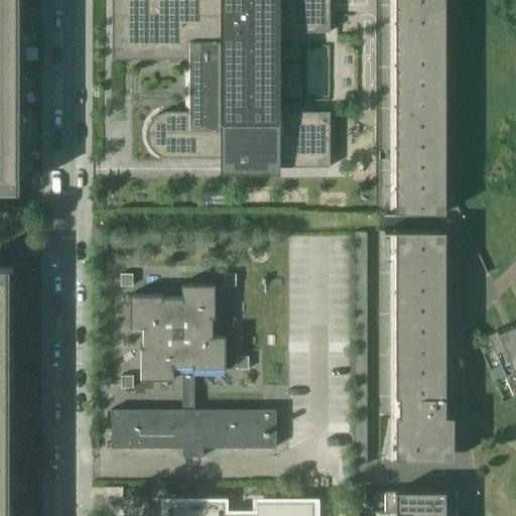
[(0,0),(0,189),(16,189),(16,188),(16,148),(16,109),(16,70),(16,30),(18,30),(18,0),(0,0)]
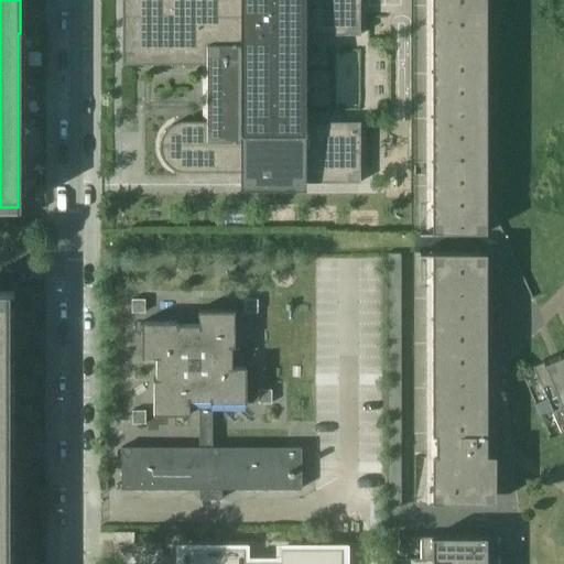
[(359,0),(121,0),(122,64),(154,64),(154,55),(204,55),(204,65),(207,65),(207,121),(184,121),(180,121),(175,123),(172,125),(167,128),(165,131),(162,134),(161,138),(160,142),(159,147),(160,151),(161,155),(162,160),(165,163),(167,166),(172,169),(175,171),(180,172),(184,173),(240,173),(240,190),(306,190),(306,183),(360,183),(360,121),(346,121),(346,129),(306,129),(306,28),(345,28),(345,35),(360,35),(359,0)]
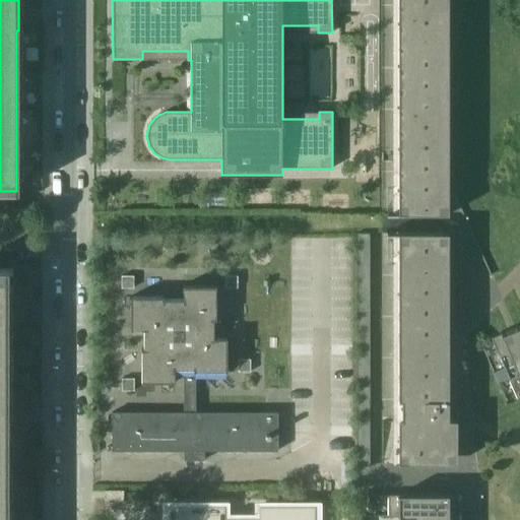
[(397,0),(398,213),(398,214),(448,214),(448,0),(397,0)]
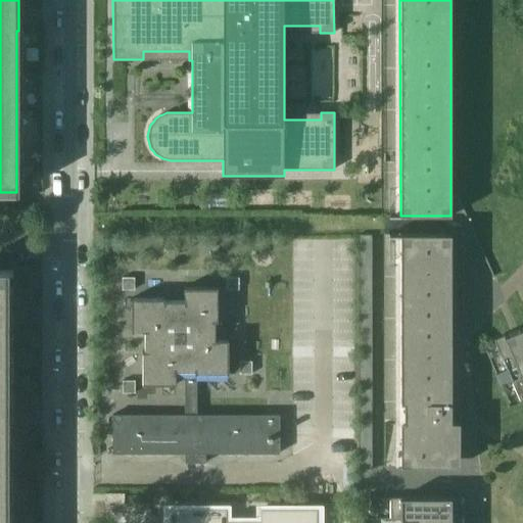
[(450,422),(452,323),(450,234),(400,234),(400,236),(400,466),(459,466),(459,422),(450,422)]
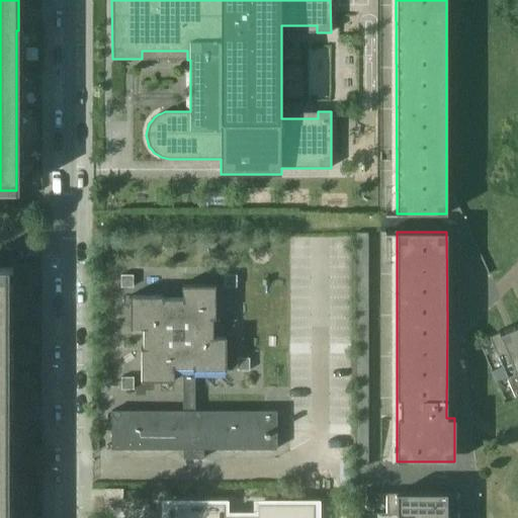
[(367,246),(367,233),(354,233),(354,246),(367,246)]
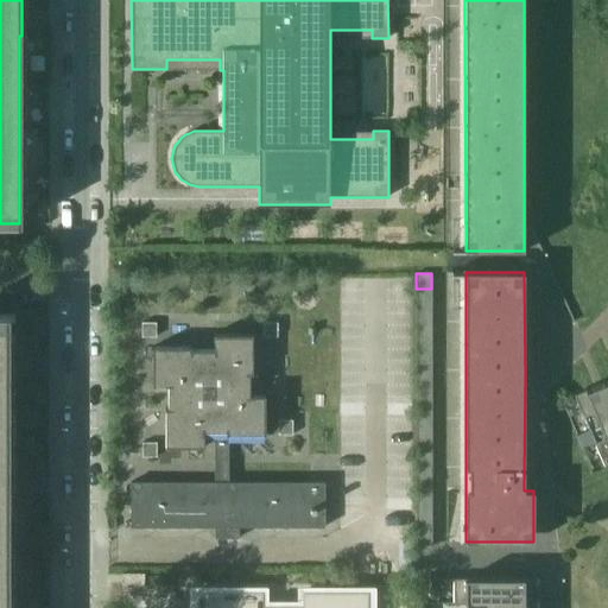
[(431,306),(431,289),(416,289),(416,306),(431,306)]
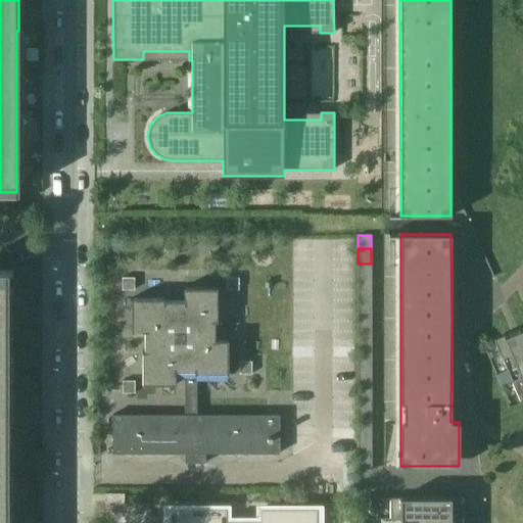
[(371,278),(371,264),(358,264),(358,278),(371,278)]
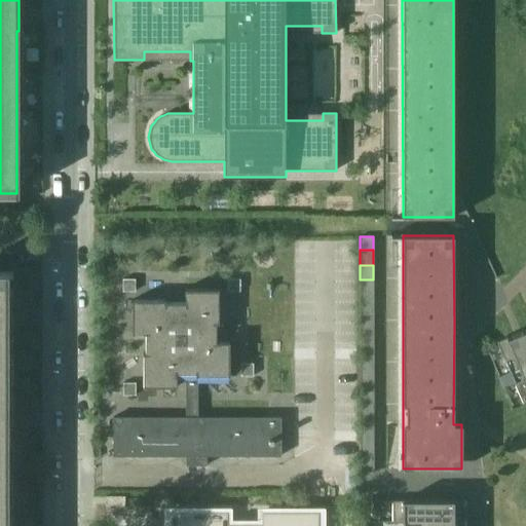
[(0,525),(5,525),(6,514),(6,475),(6,435),(8,435),(8,424),(8,322),(8,298),(8,296),(8,273),(8,272),(0,271),(0,525)]
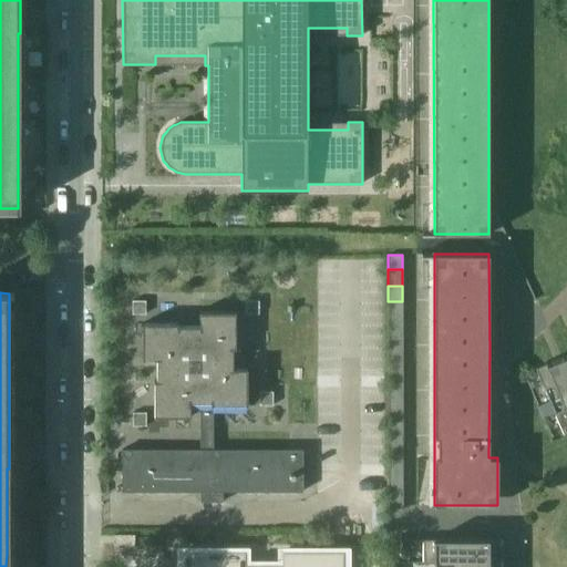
[(145,300),(132,300),(132,313),(145,313),(145,300)]
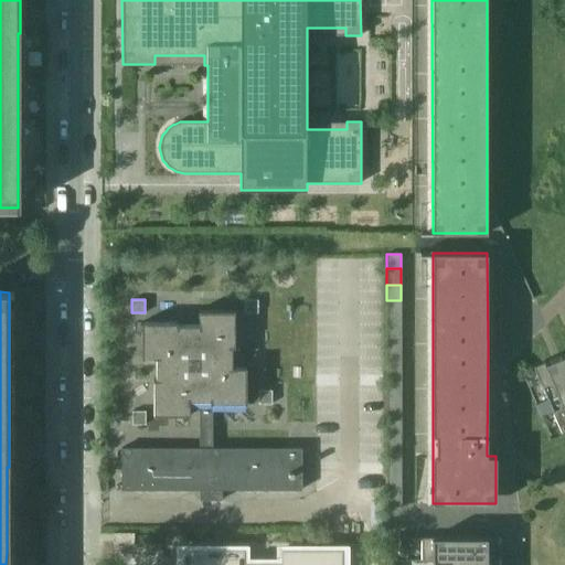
[(257,300),(244,300),(244,313),(257,313),(257,300)]
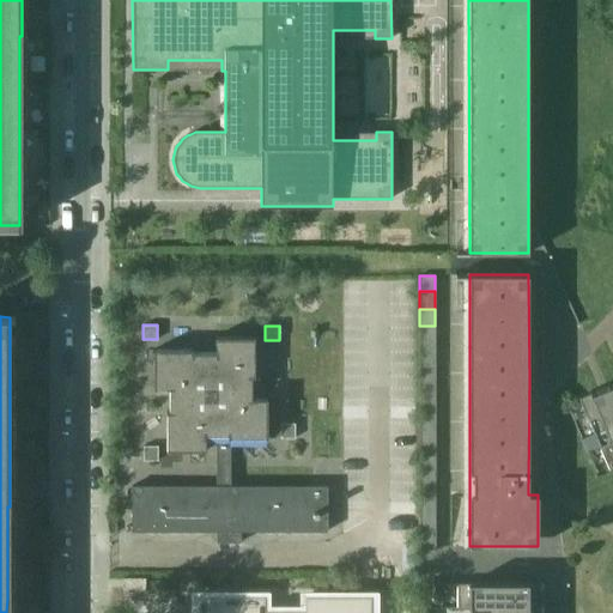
[(435,343),(435,326),(419,326),(419,343),(435,343)]
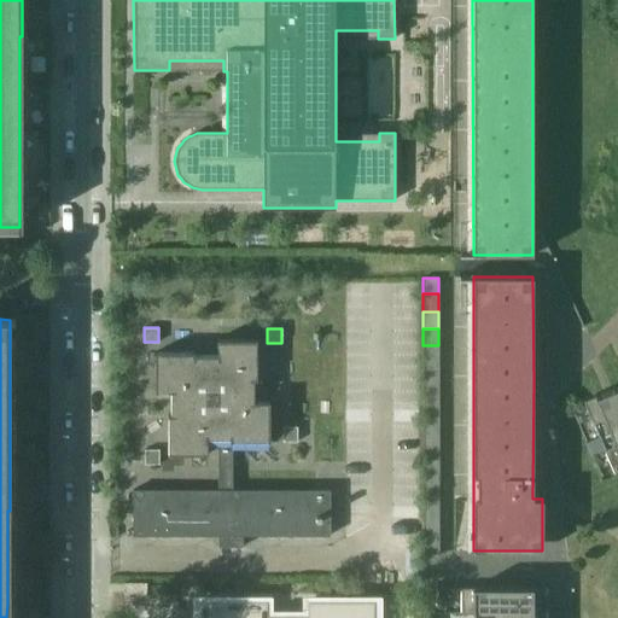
[(194,356),(194,353),(155,353),(155,392),(172,392),(172,414),(168,414),(168,454),(208,454),(208,442),(220,442),(220,455),(232,455),(232,442),(269,442),(269,402),(254,402),(254,379),(257,379),(257,339),(217,339),(217,356),(194,356)]
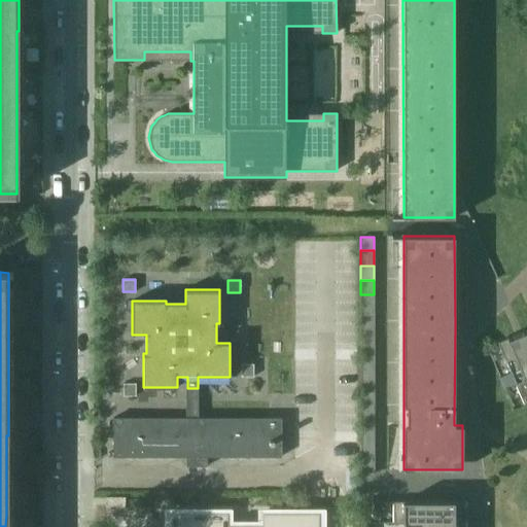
[(374,309),(374,294),(360,294),(360,309),(374,309)]
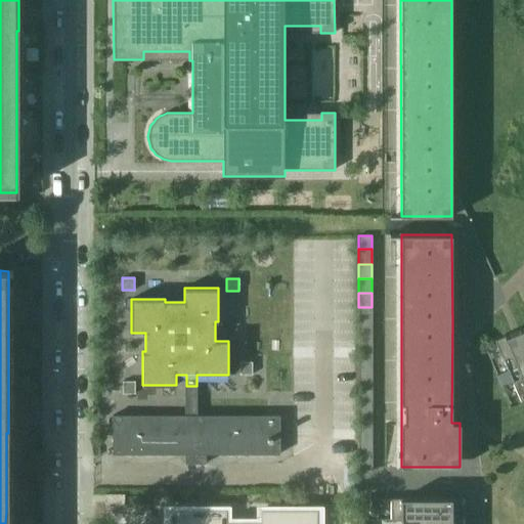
[(372,321),(372,307),(358,307),(358,321),(372,321)]
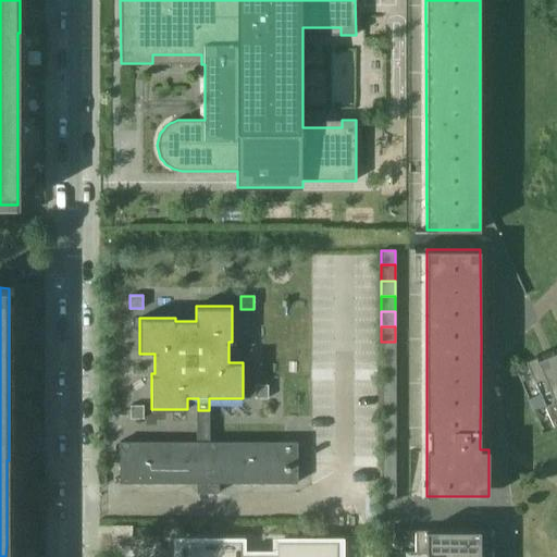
[(395,357),(395,342),(381,342),(381,357),(395,357)]
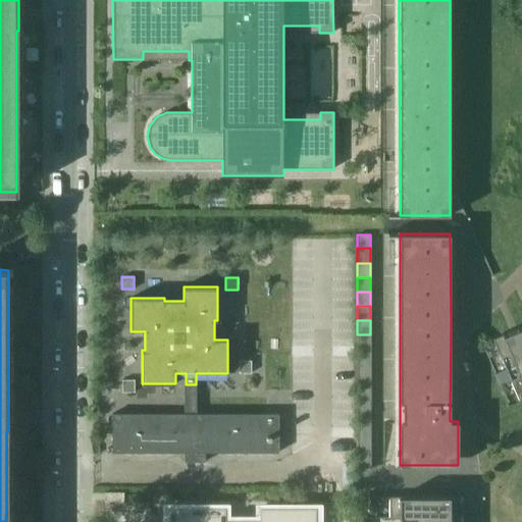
[(521,361),(521,325),(492,338),(506,369),(521,361)]
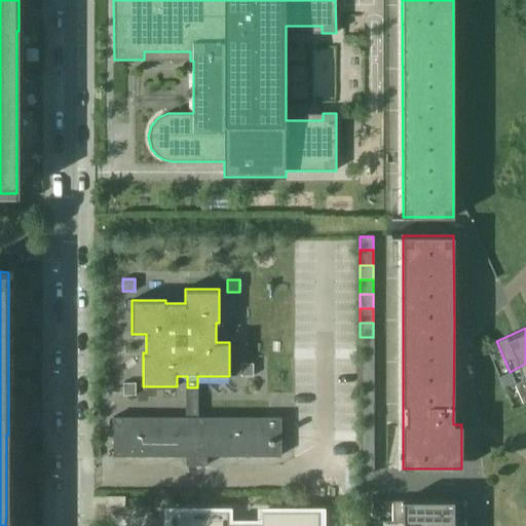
[(373,352),(373,337),(360,337),(360,352),(373,352)]
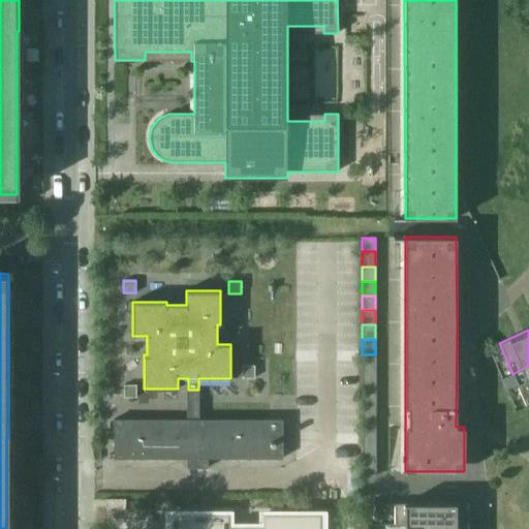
[(375,369),(375,354),(362,354),(362,369),(375,369)]
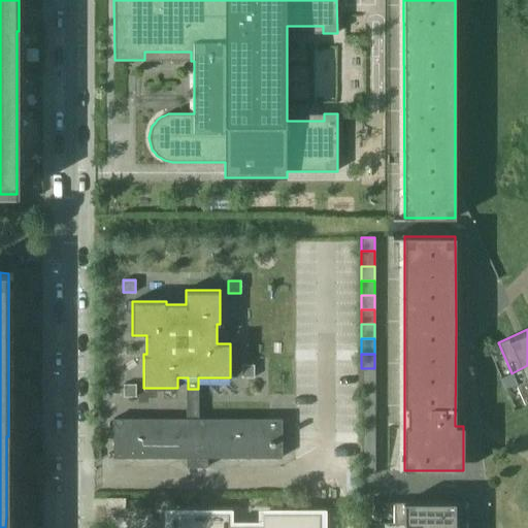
[(254,365),(241,365),(241,377),(254,377),(254,365)]
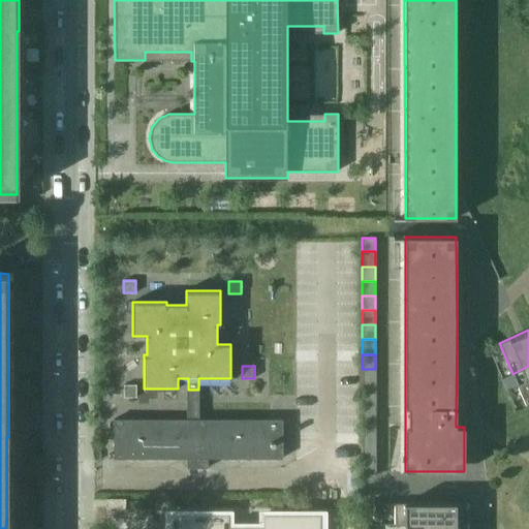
[(528,402),(528,366),(512,374),(526,404),(528,402)]
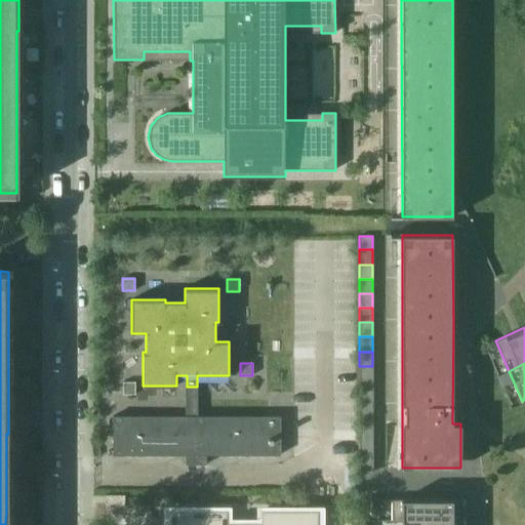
[(372,380),(372,366),(359,366),(359,380),(372,380)]
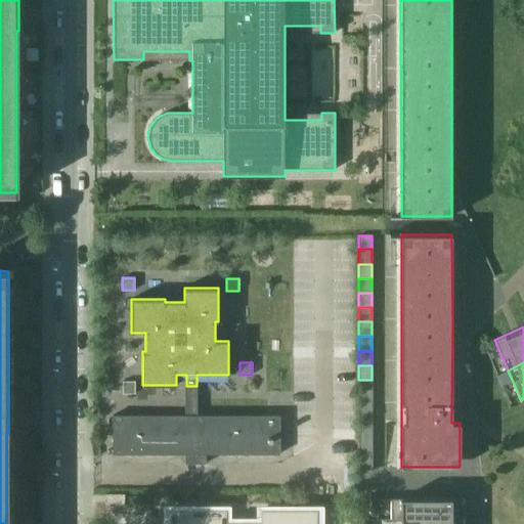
[(372,394),(372,380),(358,380),(358,394),(372,394)]
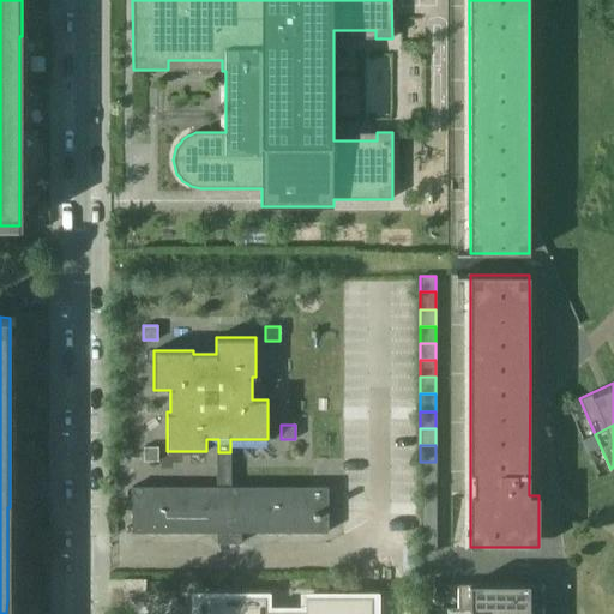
[(158,447),(143,447),(143,462),(158,462),(158,447)]
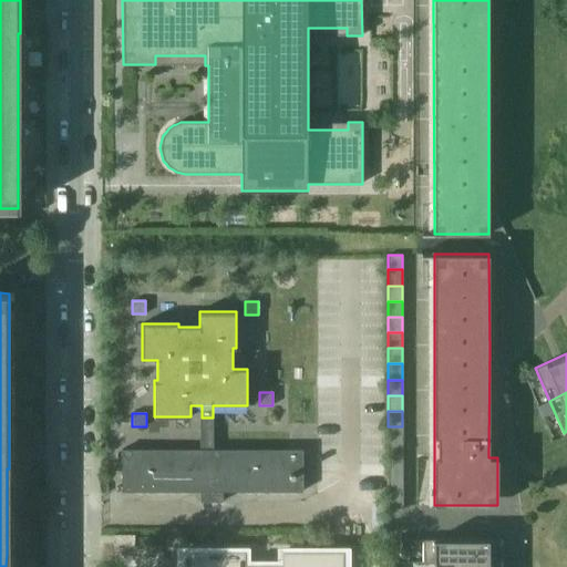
[(402,442),(402,426),(388,426),(388,442),(402,442)]
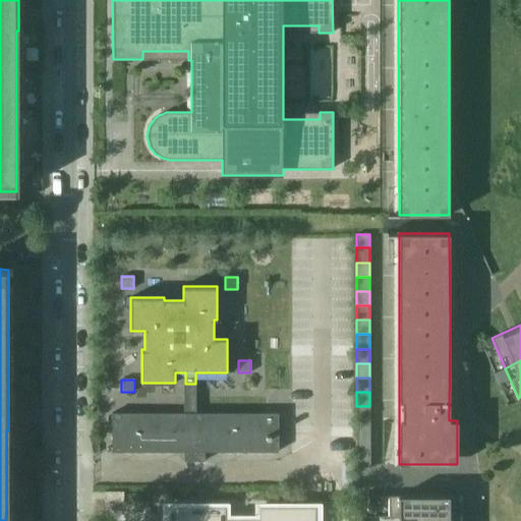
[(185,414),(175,414),(113,414),(113,413),(112,413),(112,452),(113,452),(113,451),(183,451),(183,462),(185,462),(185,461),(204,461),(205,451),(266,452),(278,452),(278,413),(266,413),(266,414),(195,414),(195,393),(185,393),(185,414)]
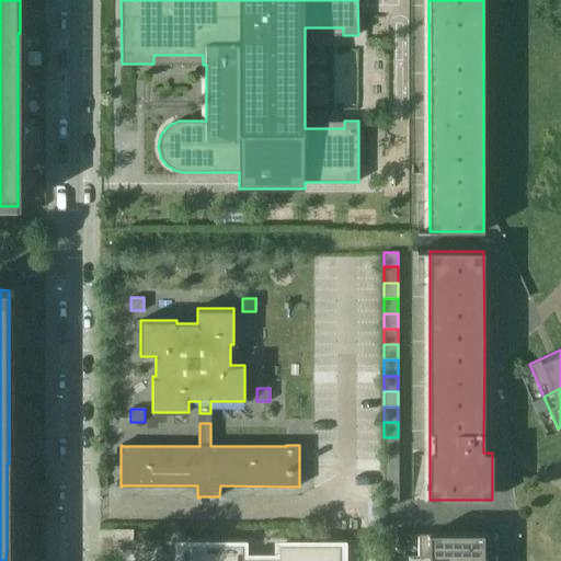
[(398,453),(398,437),(384,437),(384,453),(398,453)]
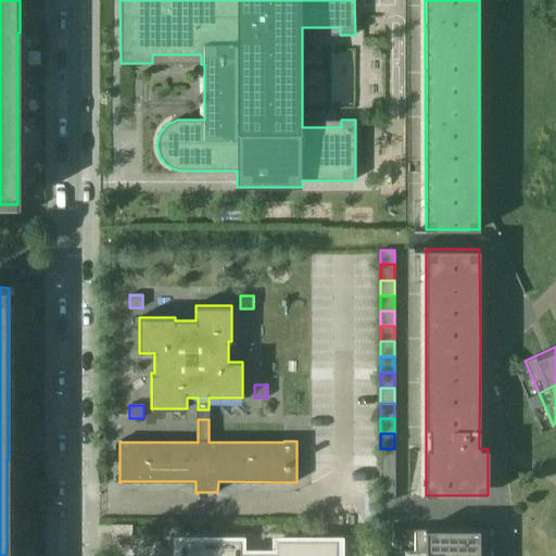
[(394,465),(394,449),(380,449),(380,464),(394,465)]
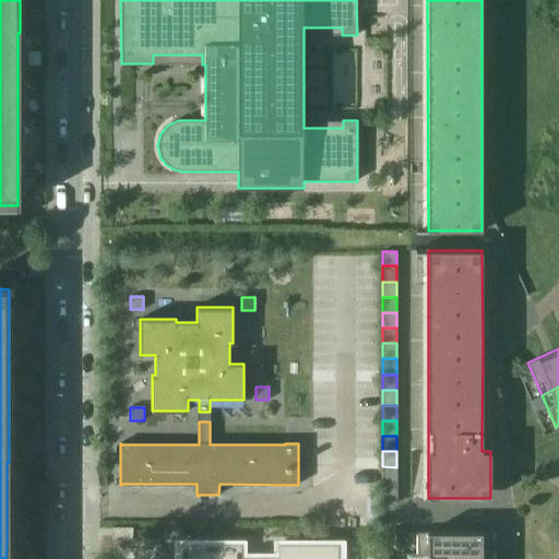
[(396,483),(396,467),(382,466),(382,483),(396,483)]
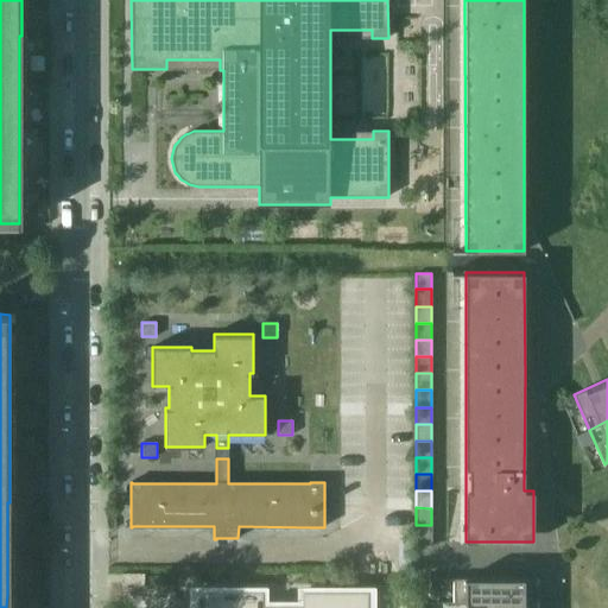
[(431,542),(431,525),(416,525),(416,542),(431,542)]
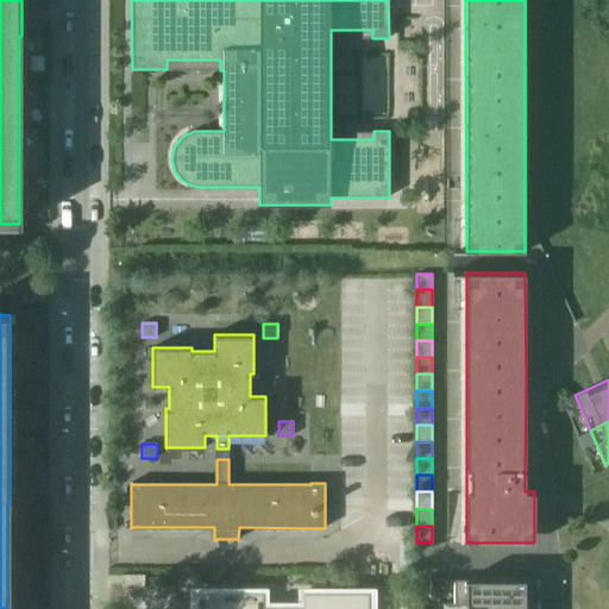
[(526,606),(526,579),(454,579),(454,606),(466,606),(526,606)]
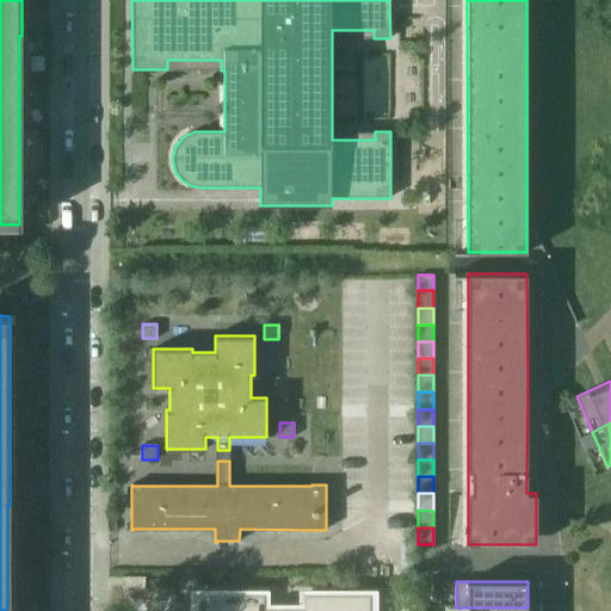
[(264,594),(198,594),(197,610),(369,610),(370,594),(303,594),(303,609),(264,609),(264,594)]
